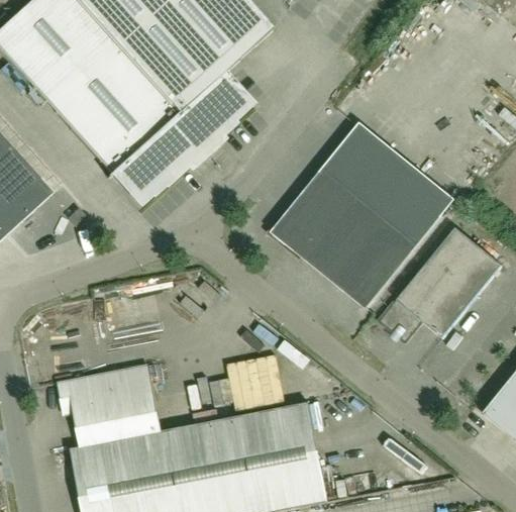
[(271,28),(245,0),(28,0),(0,25),(0,50),(110,174),(114,170),(139,197),(151,186),(152,187),(165,177),(166,178),(187,159),(190,162),(215,138),(212,135),(226,122),(224,120),(243,103),(218,75),(271,28)]
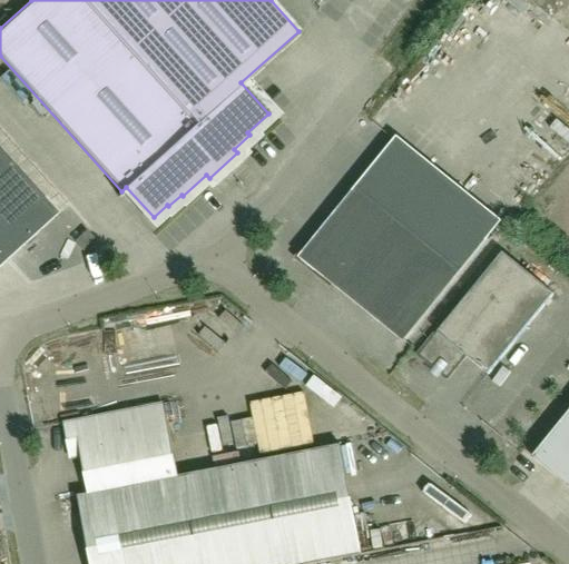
[(0,261),(57,210),(0,147),(0,261)]
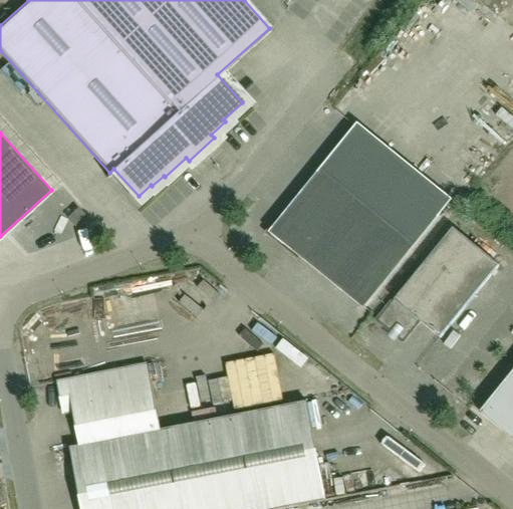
[(320,168),(307,185),(271,229),(362,303),(413,242),(320,168)]
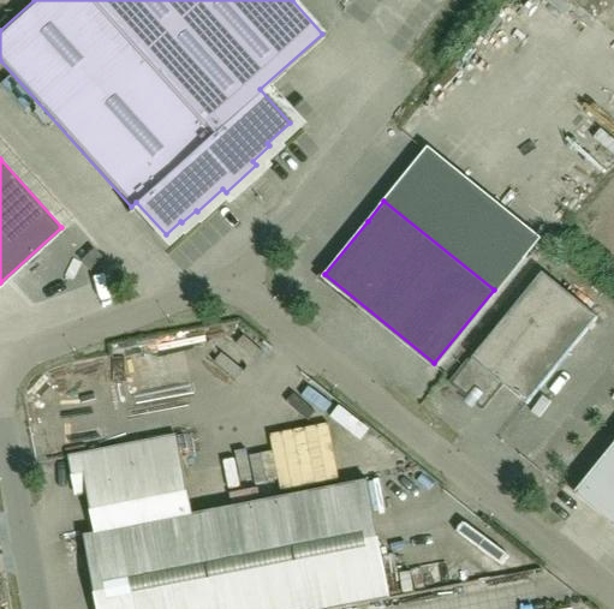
[(100,255),(91,245),(78,257),(87,267),(100,255)]
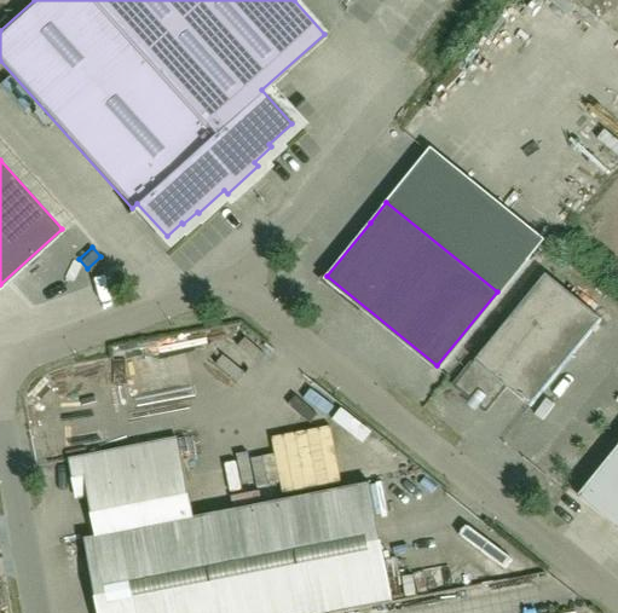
[(546,272),(456,382),(484,405),(503,382),(530,404),(600,317),(546,272)]
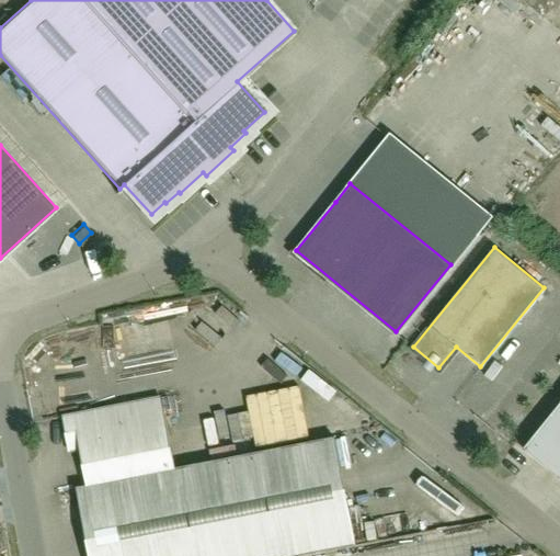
[(173,468),(173,467),(159,395),(60,413),(66,438),(76,435),(86,485),(86,486),(140,475),(173,468)]
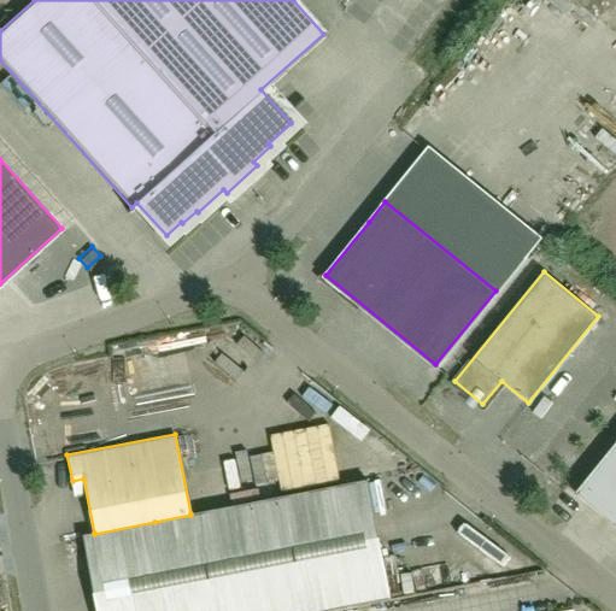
[(615,441),(575,492),(615,523),(615,441)]
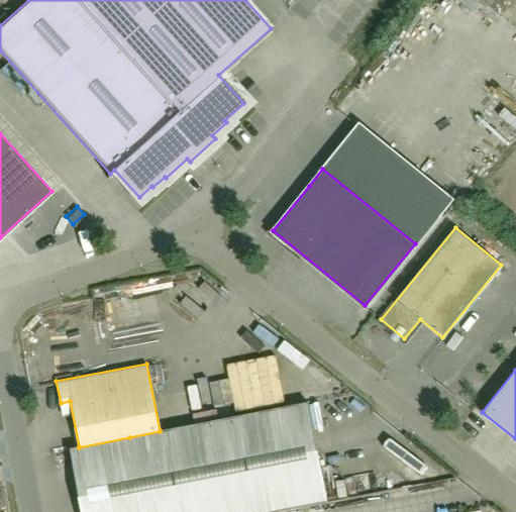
[(129,437),(142,511),(271,511),(327,501),(308,402),(160,430),(160,431),(129,437)]
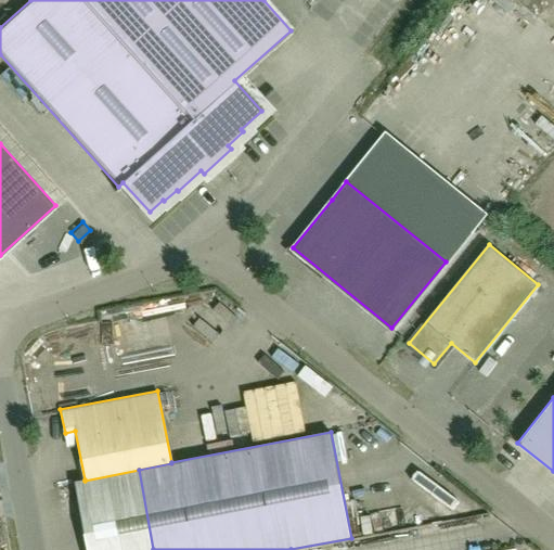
[(426,468),(422,477),(441,486),(446,476),(426,468)]
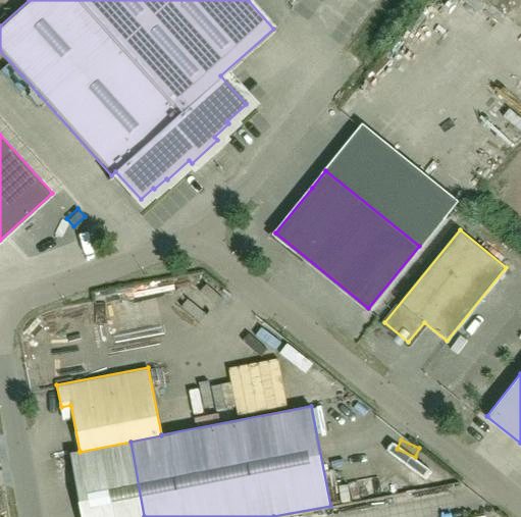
[(82,516),(144,516),(131,442),(80,452),(80,451),(69,453),(82,516)]
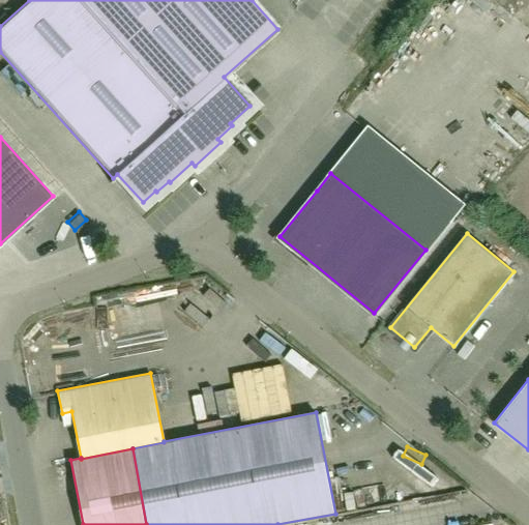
[(361,492),(372,491),(369,467),(359,468),(361,492)]
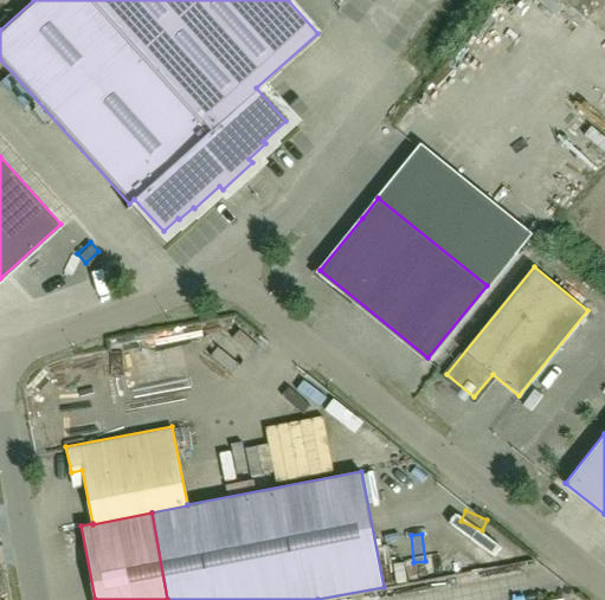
[(400,567),(412,566),(409,536),(397,539),(400,567)]
